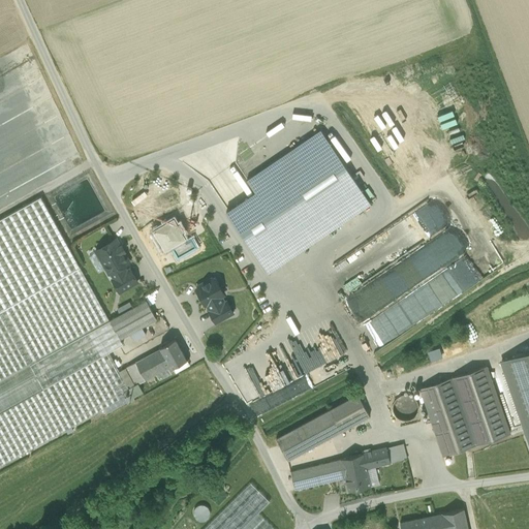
[(269,270),(366,205),(319,137),(253,182),(261,195),(231,215),(269,270)]
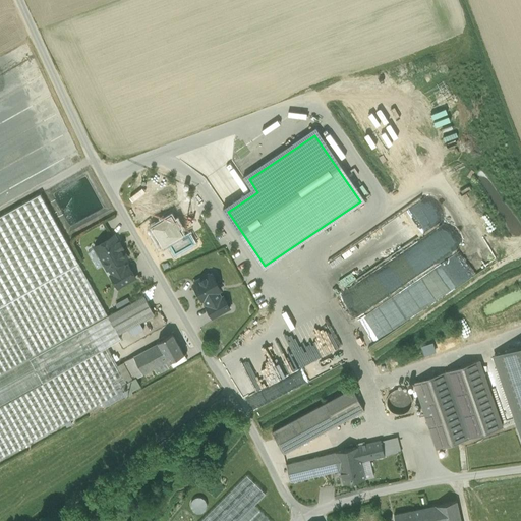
[(40,194),(0,216),(0,307),(78,264),(40,194)]
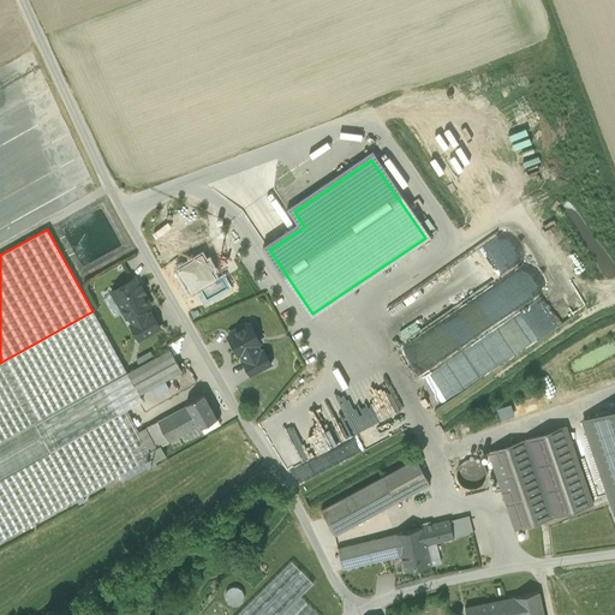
[(479,248),(392,304),(393,334),(387,339),(404,338),(412,333),(411,315),(404,309),(419,308),(421,309),(424,304),(433,304),(433,300),(448,312),(443,317),(445,324),(421,339),(428,345),(439,344),(446,356),(499,321),(506,327),(506,328),(513,328),(509,324),(503,316),(543,291),(530,272),(519,262),(501,274),(489,255),(479,248)]
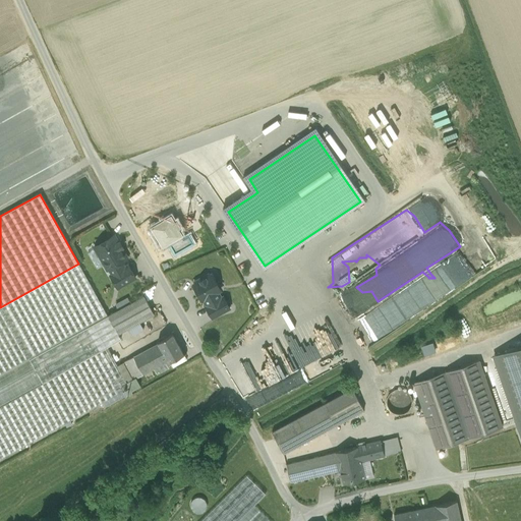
[(109,237),(106,239),(105,242),(95,248),(101,257),(103,256),(113,275),(124,268),(121,262),(127,258),(121,248),(123,247),(120,242),(118,243),(114,237),(112,238),(109,237)]
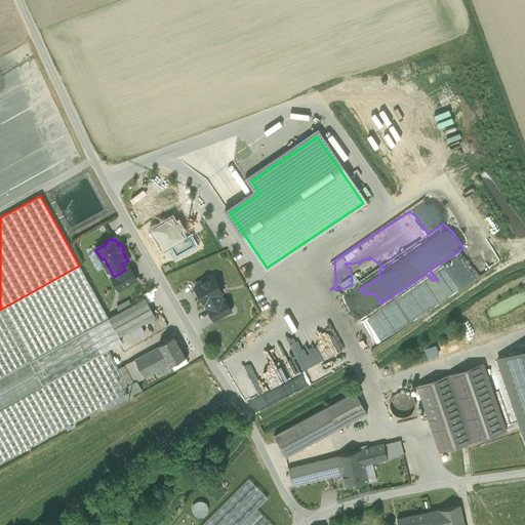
[(79,266),(0,310),(0,462),(104,406),(131,391),(118,368),(108,350),(122,341),(119,336),(109,318),(79,266)]
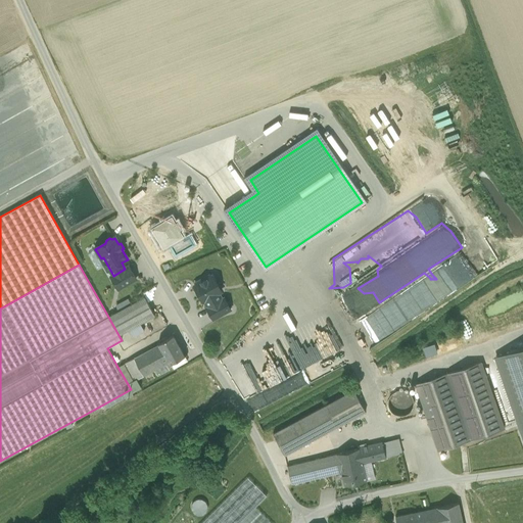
[(113,276),(111,277),(119,289),(136,278),(129,267),(125,269),(113,276)]
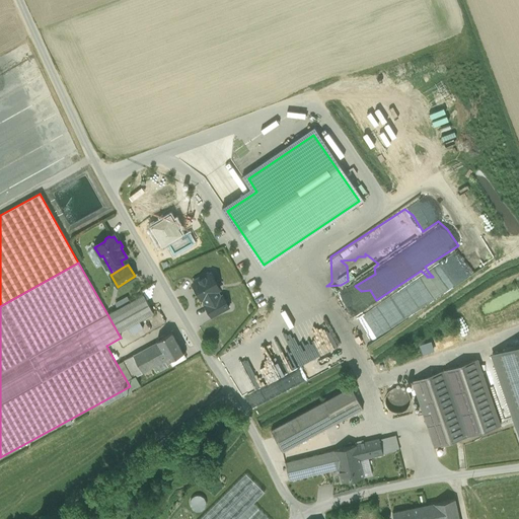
[(211,273),(210,274),(208,272),(203,275),(203,278),(193,283),(202,299),(203,298),(206,304),(221,296),(217,290),(220,289),(211,273)]
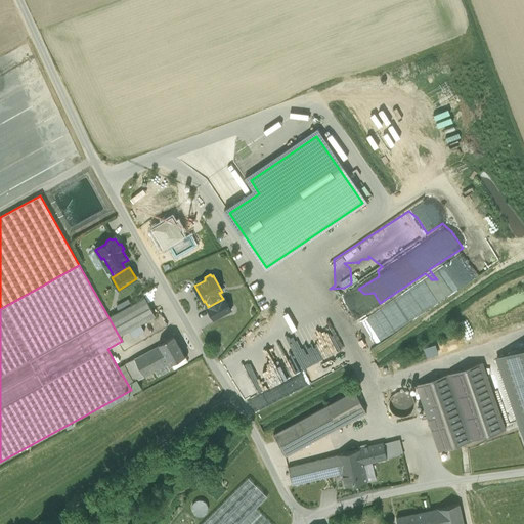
[(393,331),(460,289),(451,275),(444,279),(443,278),(429,288),(427,284),(391,306),(395,313),(386,319),(393,331)]
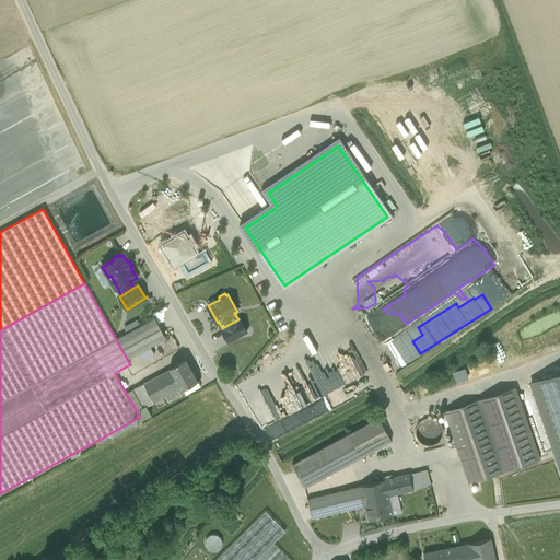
[(155,318),(116,339),(127,359),(166,337),(155,318)]
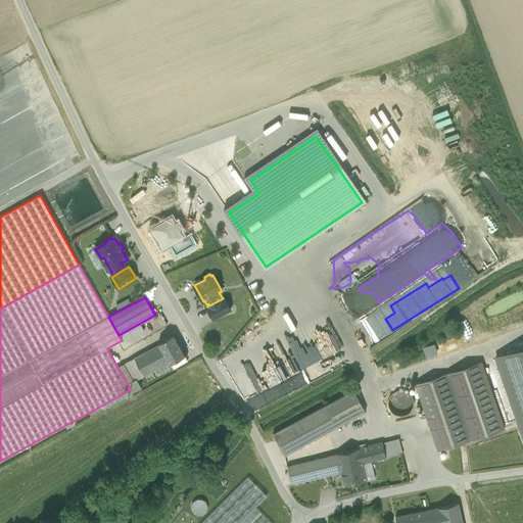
[(207,306),(206,307),(214,319),(231,308),(225,297),(223,298),(207,306)]
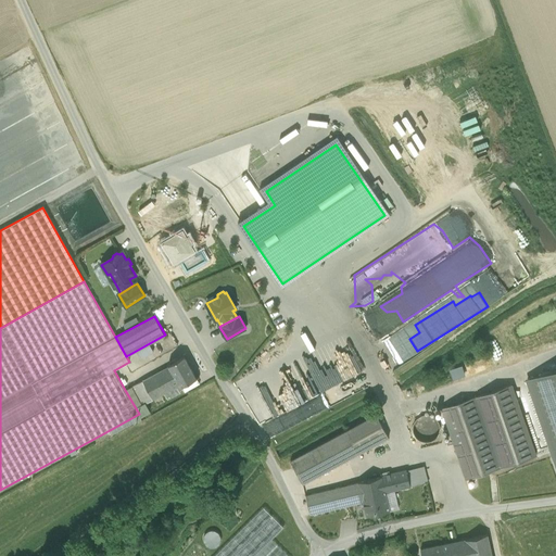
[(136,317),(123,324),(126,329),(138,321),(136,317)]
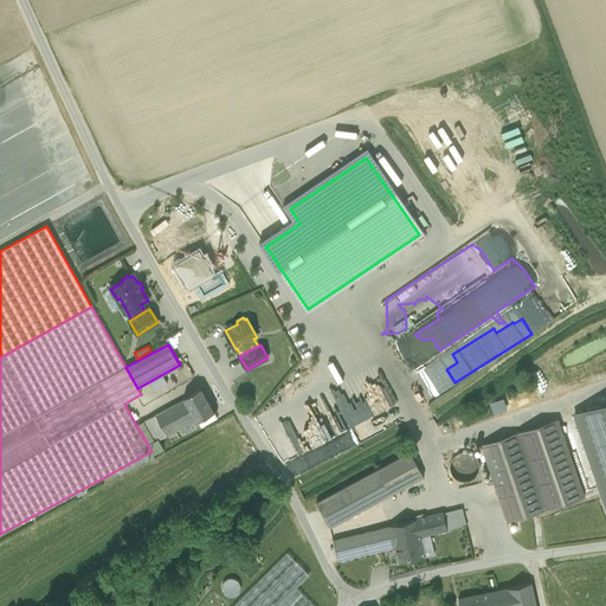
[(408,378),(271,450),(296,488),(426,416),(430,413),(408,378)]
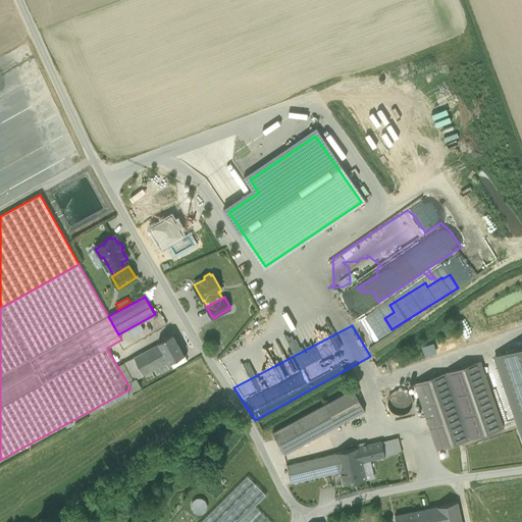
[(172,334),(158,343),(168,361),(169,363),(170,363),(185,355),(172,334)]
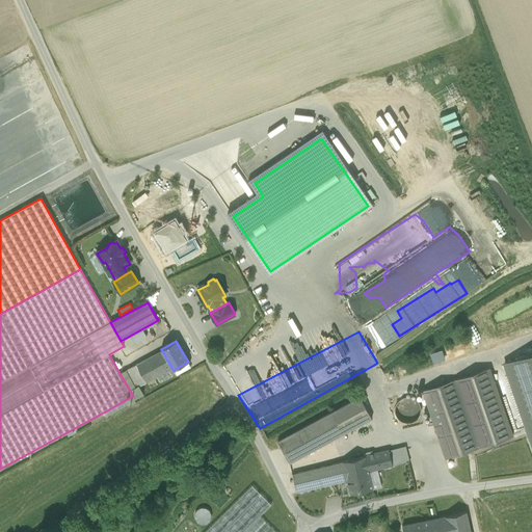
[(162,350),(136,364),(145,381),(147,382),(171,368),(162,350)]
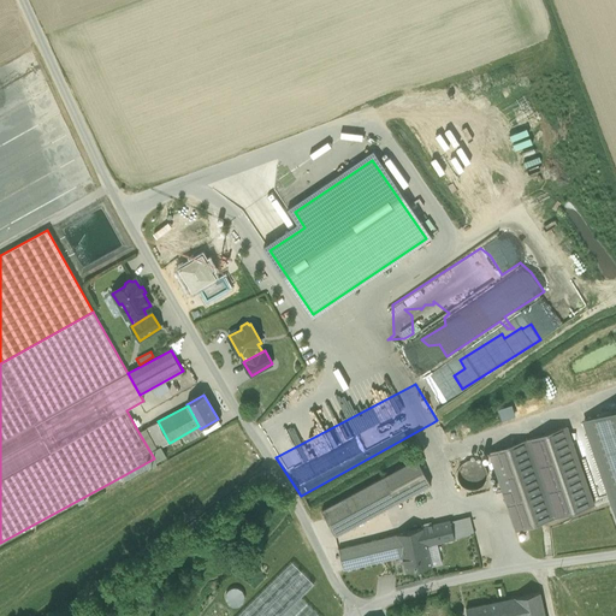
[(615,415),(586,426),(615,510),(615,415)]
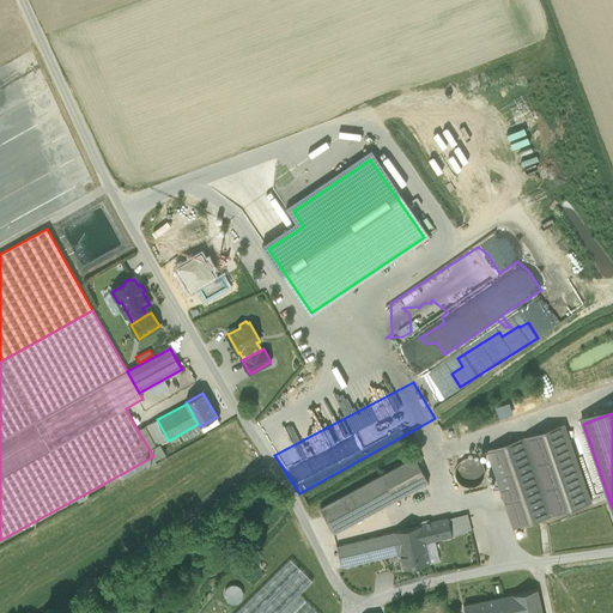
[(217,417),(200,426),(204,432),(220,423),(217,417)]
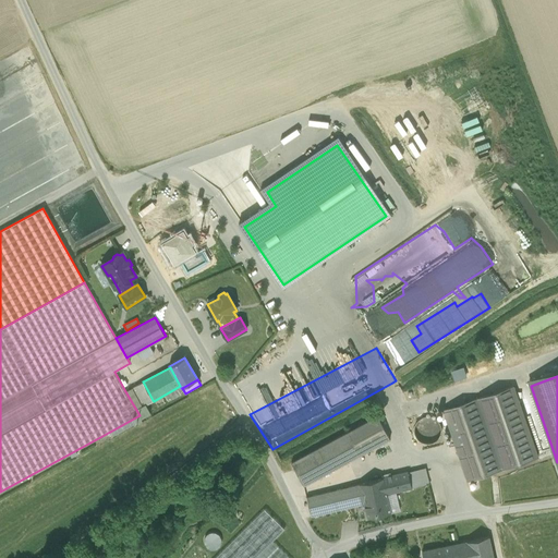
[(143,381),(125,391),(140,415),(110,432),(112,436),(134,424),(133,422),(150,413),(146,404),(153,400),(143,381)]
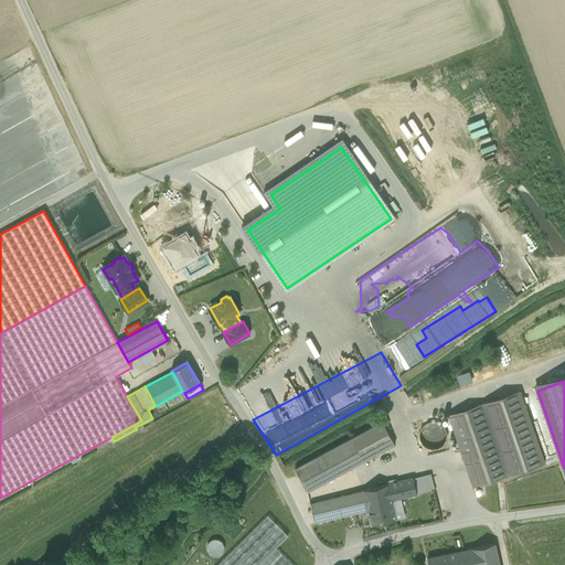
[(182,391),(156,406),(159,414),(188,398),(184,393),(183,393),(182,391)]
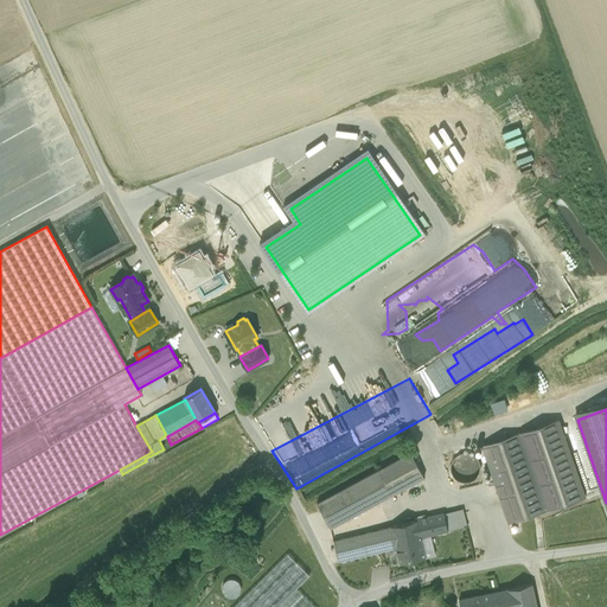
[(557,420),(518,433),(545,511),(585,498),(557,420)]
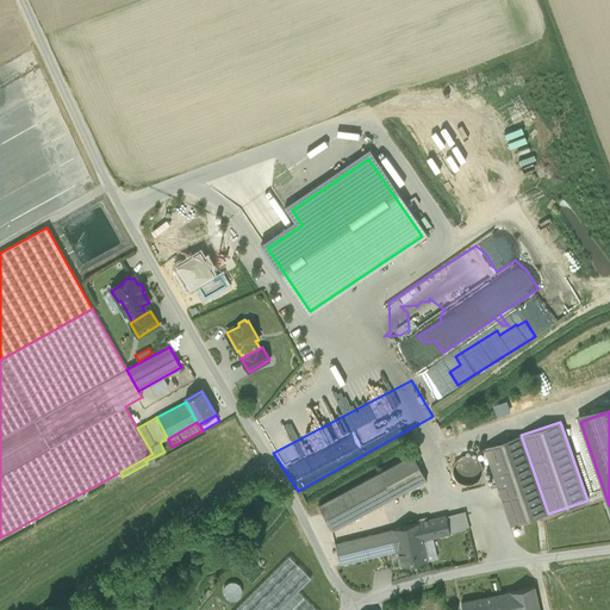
[(521,435),(484,448),(511,527),(548,514),(521,435)]
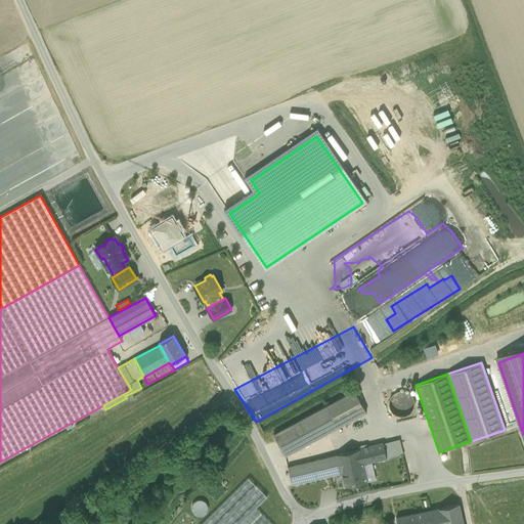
[(403,418),(417,401),(400,388),(387,404),(403,418)]
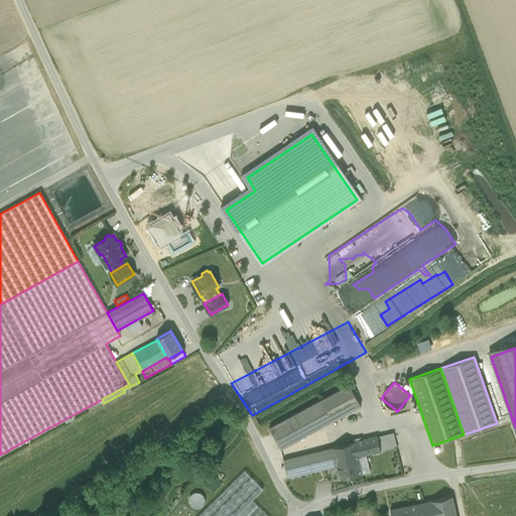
[(350,384),(324,398),(335,419),(361,405),(350,384)]
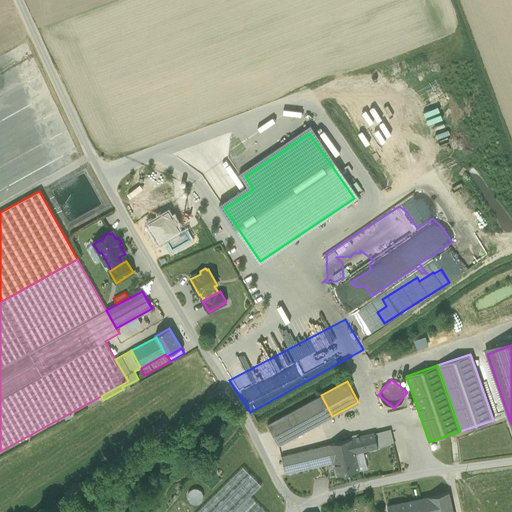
[(332,416),(321,395),(268,425),(279,445),(332,416)]
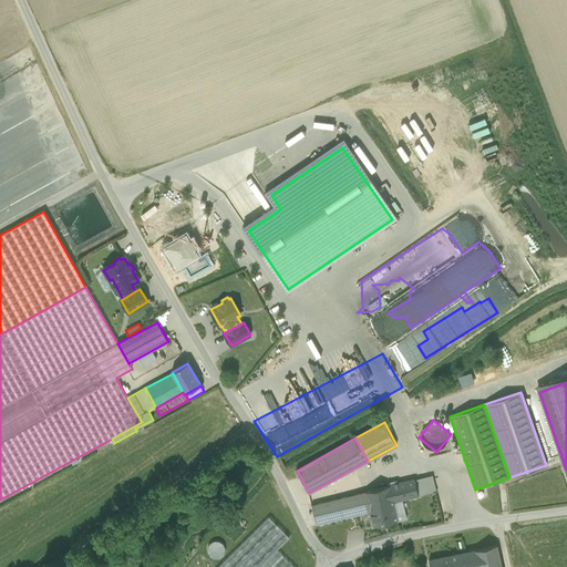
[(432,476),(414,480),(419,496),(436,492),(432,476)]
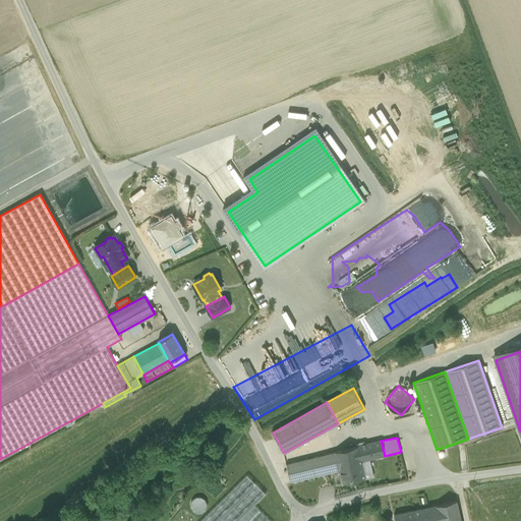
[(372,444),(336,452),(340,468),(361,463),(360,461),(385,456),(381,441),(380,442),(380,440),(371,442),(372,444)]
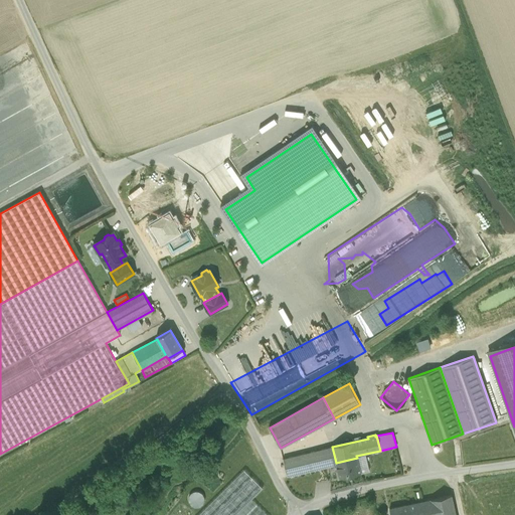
[(332,447),(283,459),(288,477),(336,465),(336,463),(332,447)]
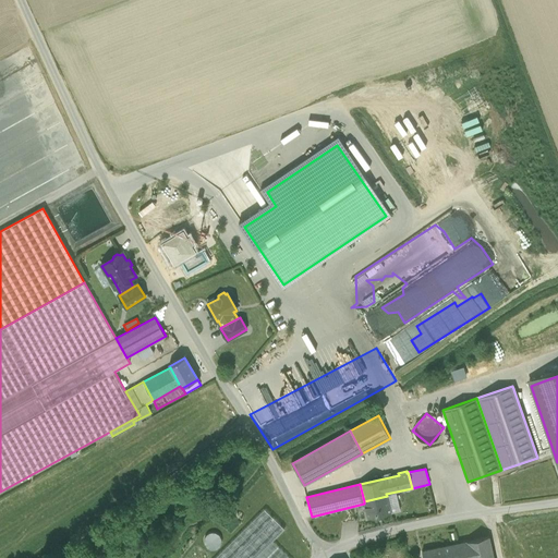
[(387,496),(364,501),(364,504),(368,519),(391,513),(388,499),(387,496)]
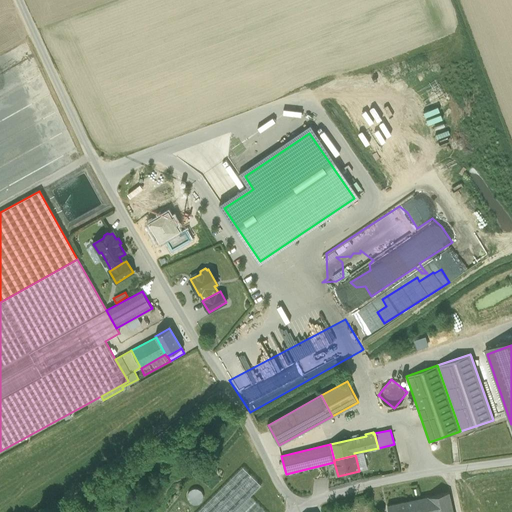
[(356,458),(359,471),(371,468),(368,455),(356,458)]
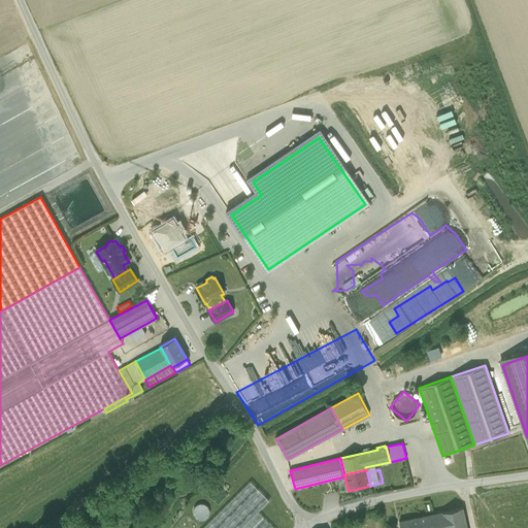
[(251,482),(203,527),(244,527),(259,514),(258,513),(269,501),(251,482)]
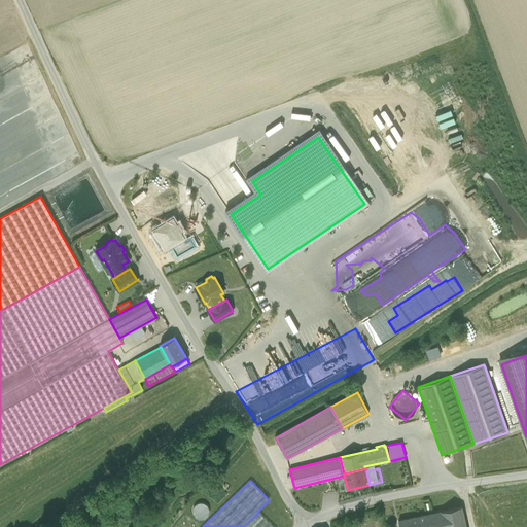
[(466,526),(462,506),(441,512),(444,526),(466,526)]
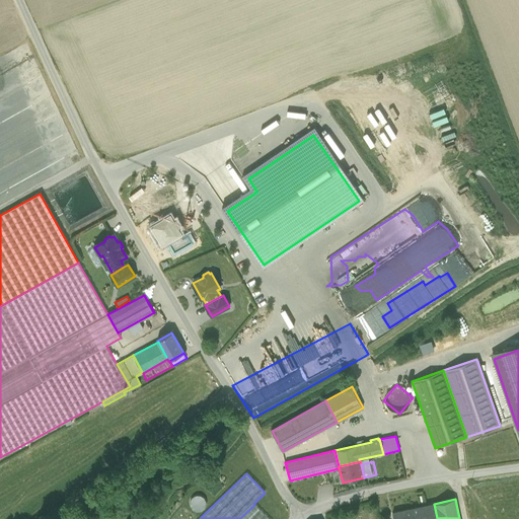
[(437,518),(434,504),(410,509),(412,518),(437,518)]
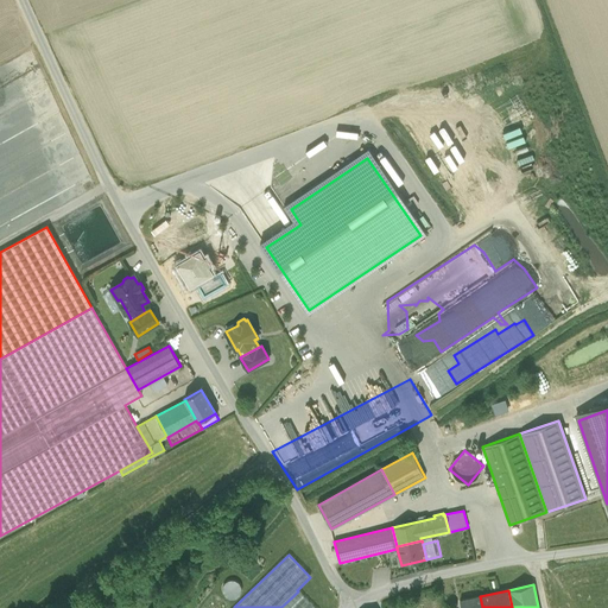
[(314,607),(298,591),(282,607),(314,607)]
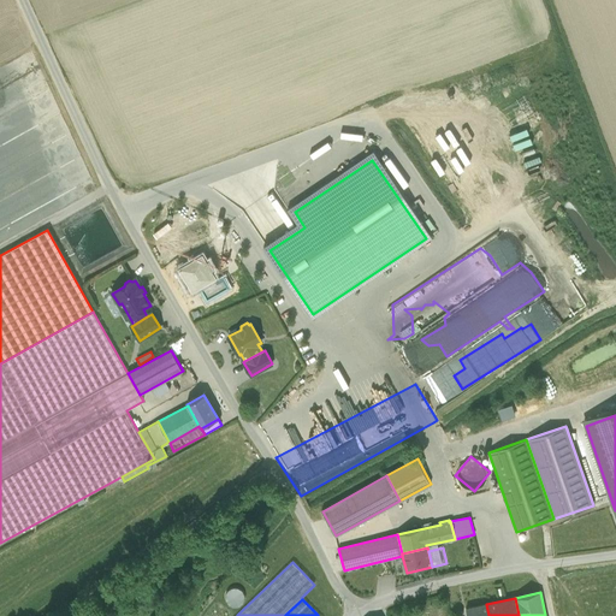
[(489,615),(486,604),(466,608),(467,615),(489,615)]
